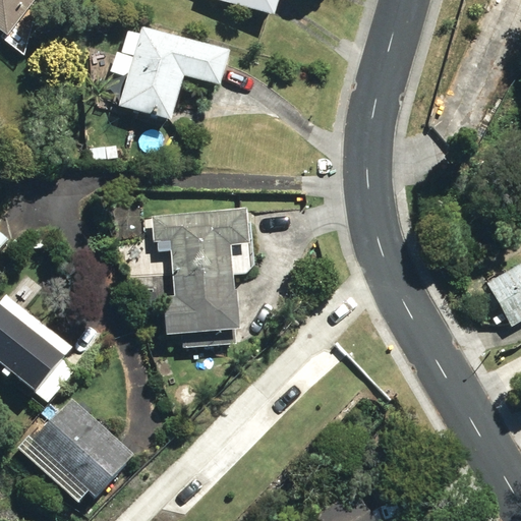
[(0,0),(0,29),(8,36),(35,0),(0,0)]
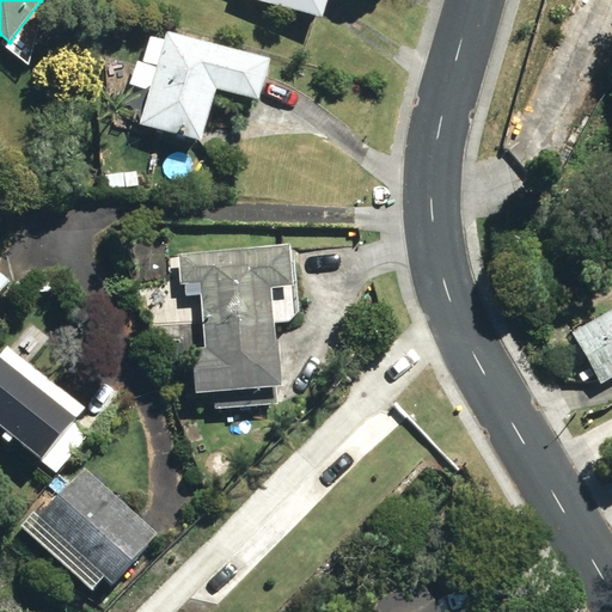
[(262,0),(325,17),(329,0),(262,0)]
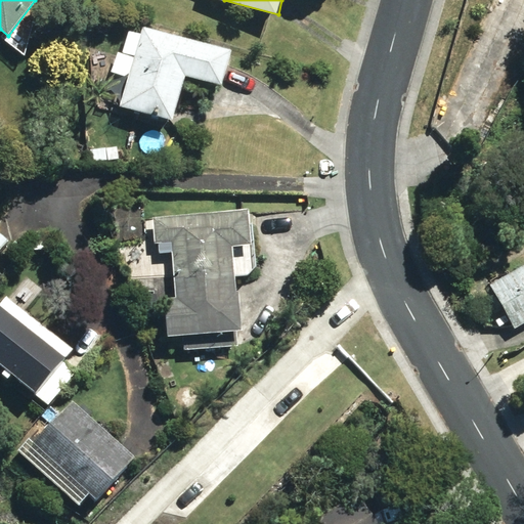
[(121,106),(174,121),(185,75),(224,84),(232,50),(143,27),(121,106)]
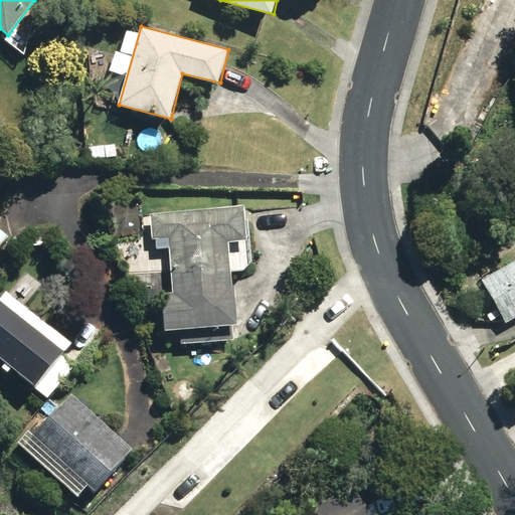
[(104,145),(90,146),(91,158),(105,158),(104,145)]
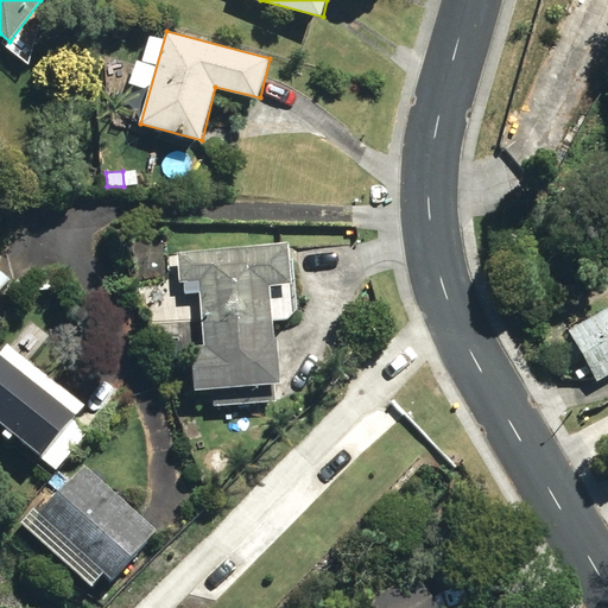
[(191,346),(195,391),(211,390),(213,406),(277,401),(276,385),(283,385),(279,339),(276,339),(271,285),(292,284),(290,244),(177,252),(179,282),(200,279),(204,344),(191,346)]
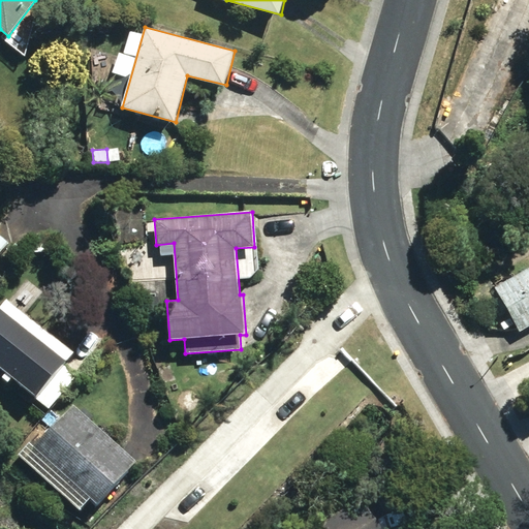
[(528,268),(497,287),(522,331),(528,327),(528,268)]
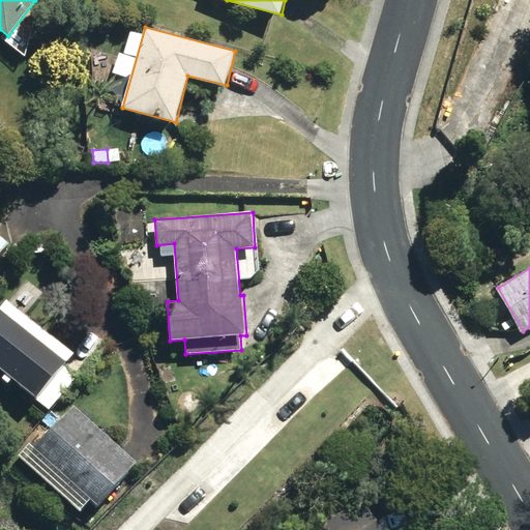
[(0,307),(0,370),(36,400),(72,353),(6,300),(0,307)]
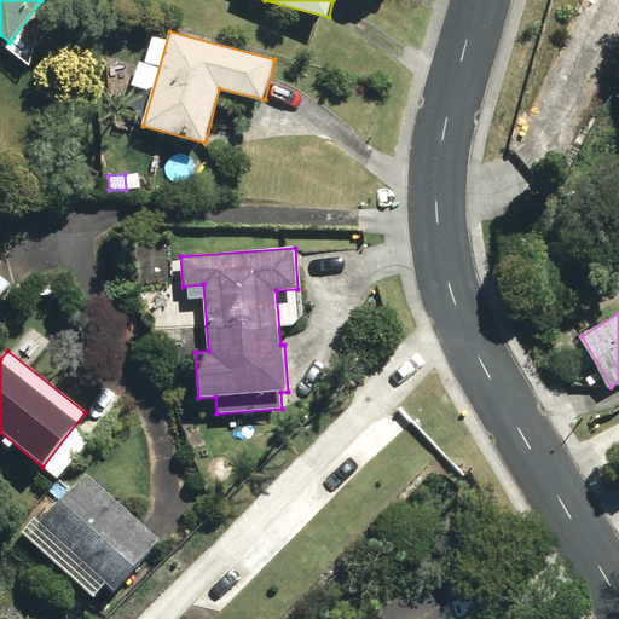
[(602,379),(595,366),(583,374),(590,386),(602,379)]
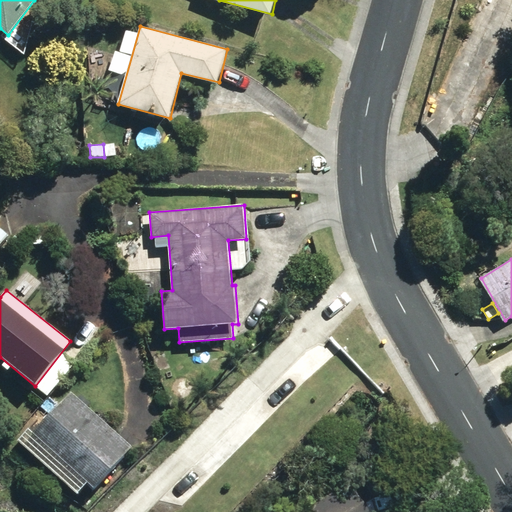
[(159,354),(164,372),(174,369),(170,352),(159,354)]
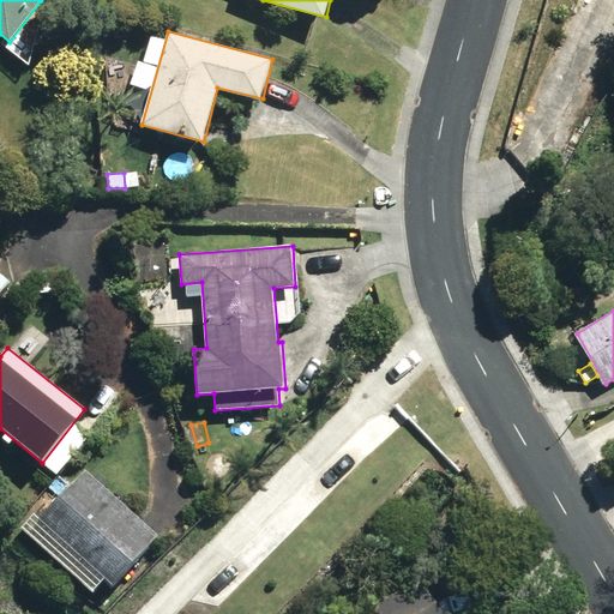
[(84,469),(40,517),(114,585),(158,535),(84,469)]
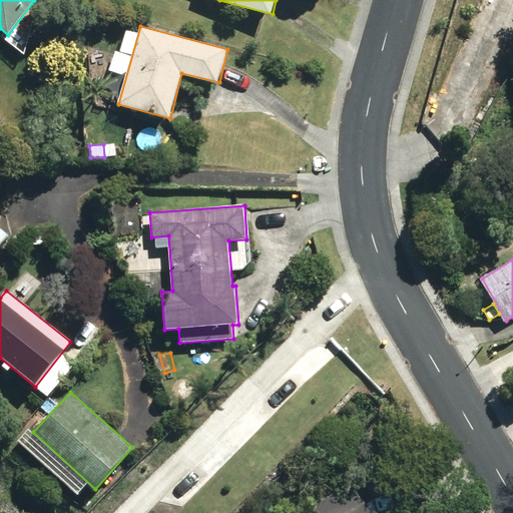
[(307,512),(371,512),(348,482),(307,512)]
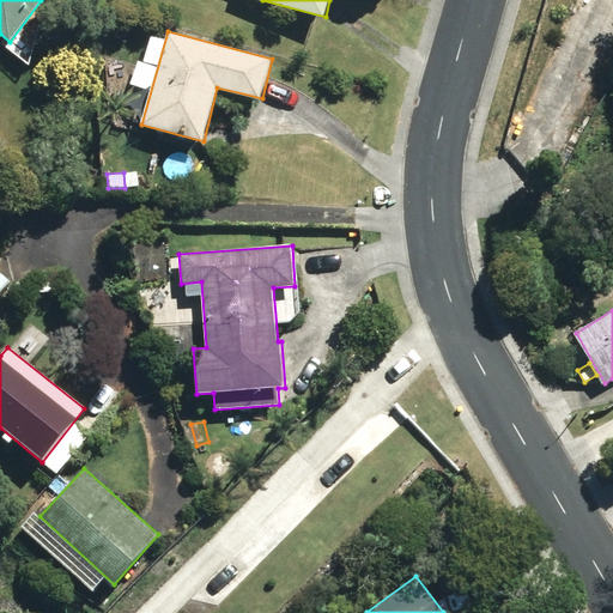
All buildings are outlined.
